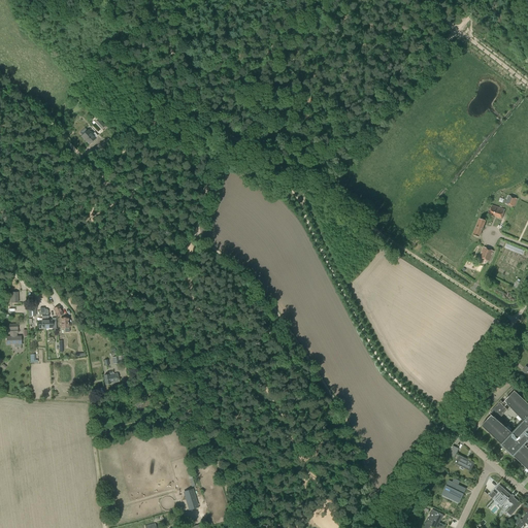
[(96,138),(88,130),(81,136),(89,144),(96,138)]
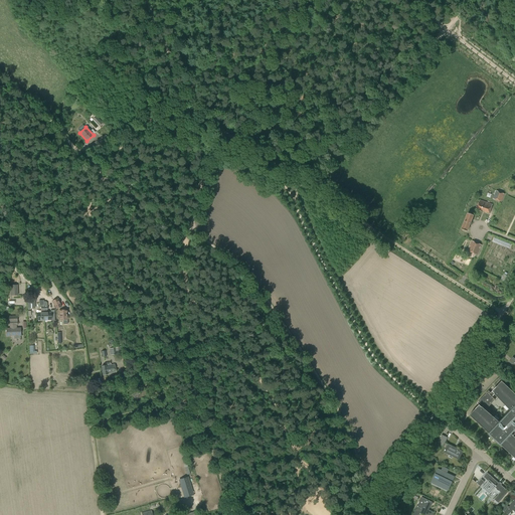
[(107,142),(104,137),(98,140),(91,145),(95,151),(102,146),(107,142)]
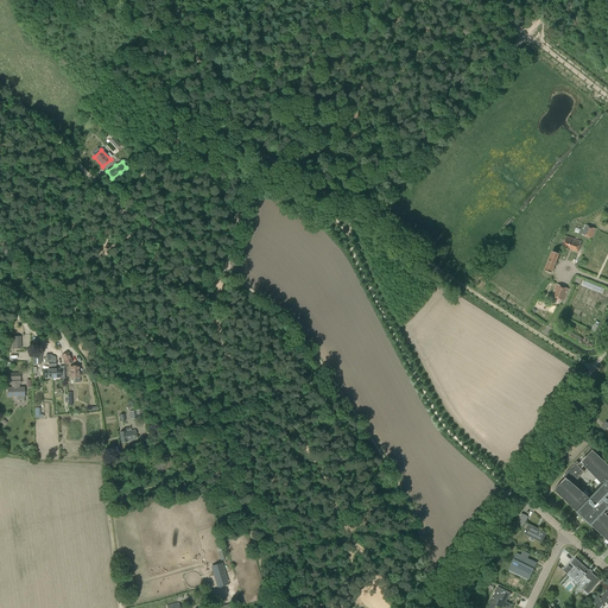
[(587,226),(582,235),(591,239),(596,229),(587,226)]
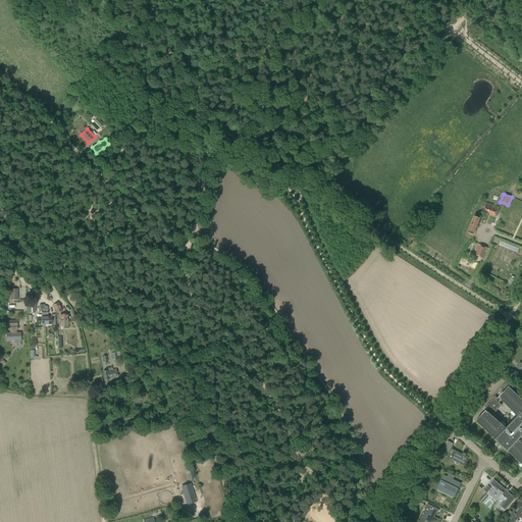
[(483,211),(497,216),(500,208),(486,203),(483,211)]
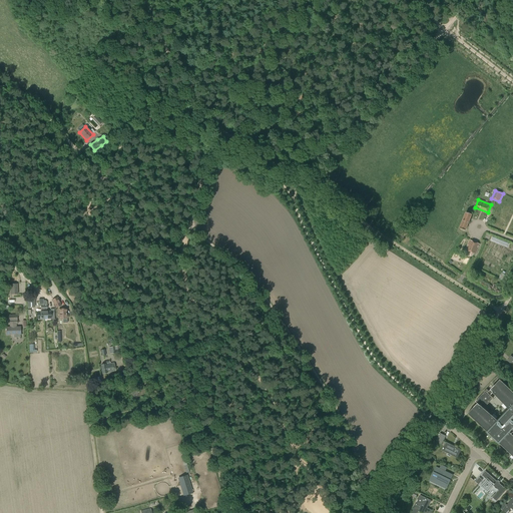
[(460,227),(465,230),(468,223),(469,224),(470,222),(471,220),(470,219),(470,218),(472,214),(466,212),(460,227)]
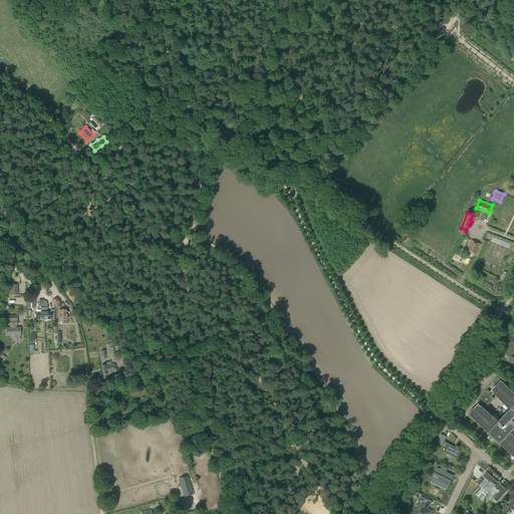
[(476,255),(481,245),(471,240),(466,250),(476,255)]
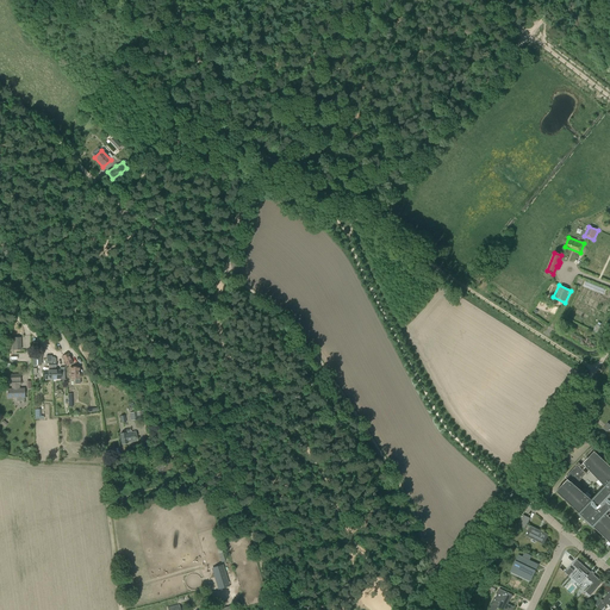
[(62,356),(67,367),(73,363),(68,354),(62,356)]
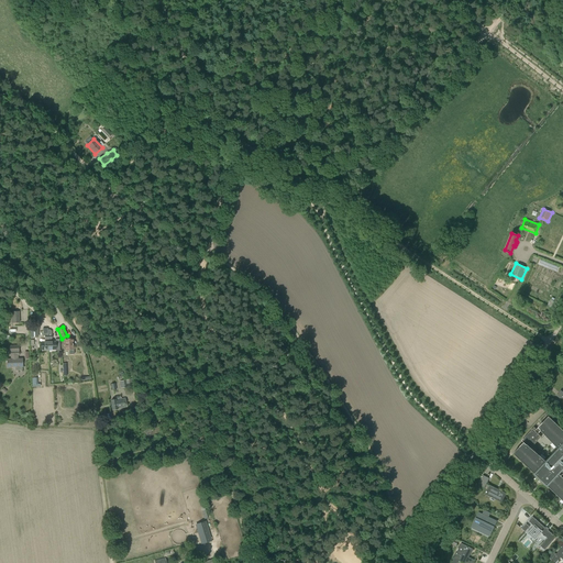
[(51,330),(48,330),(48,331),(48,337),(48,338),(48,350),(56,350),(56,351),(61,351),(59,346),(59,339),(55,339),(56,342),(52,342),(51,342),(51,340),(52,340),(52,338),(52,332),(51,330)]
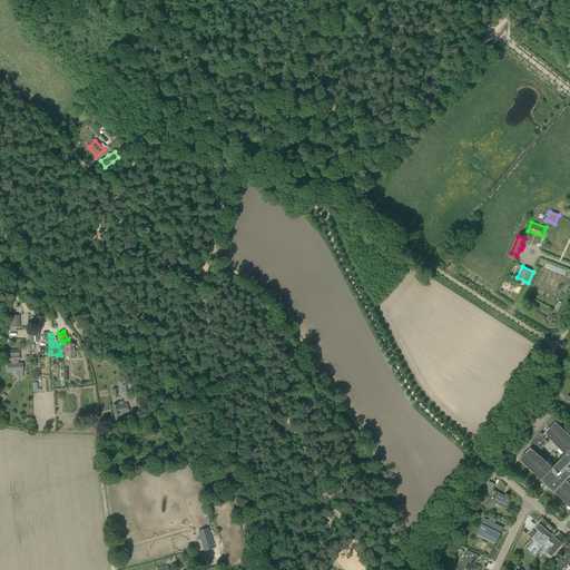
[(70,360),(75,359),(75,353),(76,353),(76,349),(75,349),(75,343),(66,343),(66,354),(70,354),(70,360)]
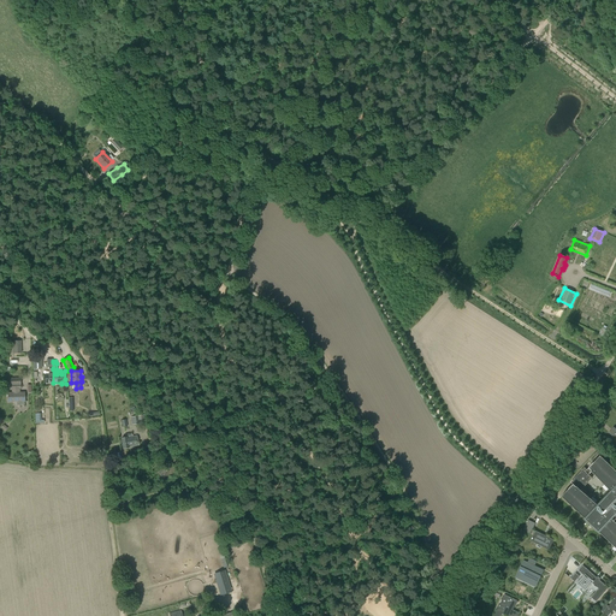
[(17,406),(24,406),(24,402),(25,402),(24,392),(19,392),(19,389),(21,389),(21,384),(21,378),(9,379),(9,385),(12,385),(12,389),(12,394),(7,394),(7,402),(17,402),(17,406)]
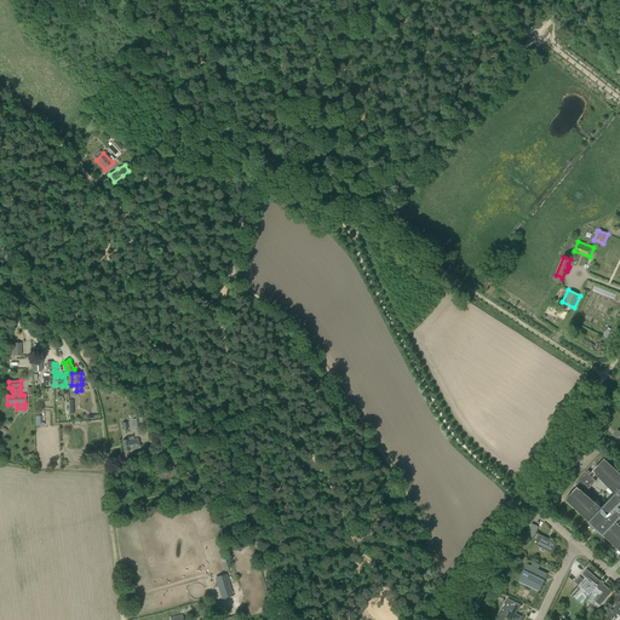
[(148,425),(147,418),(139,419),(131,420),(133,428),(148,425)]
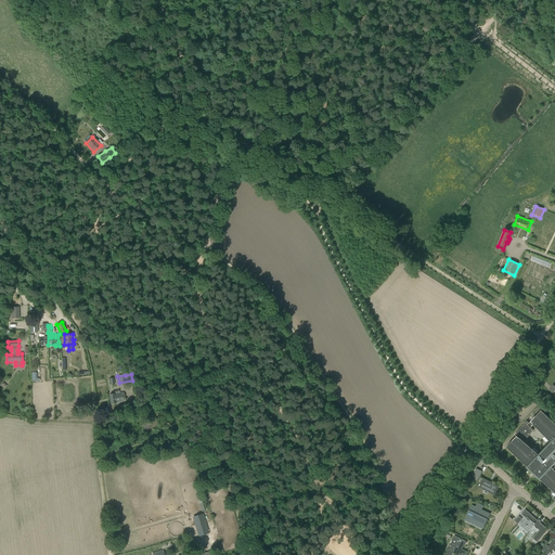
[(118,390),(113,391),(114,395),(110,395),(112,404),(116,403),(125,401),(124,392),(119,394),(118,390)]
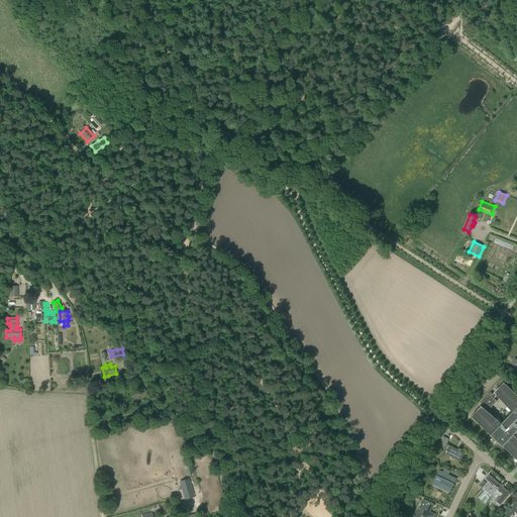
[(516,395),(506,385),(495,397),(493,395),(491,393),(479,405),(481,407),(472,417),(474,419),(496,440),(497,440),(498,441),(498,442),(516,459),(516,438),(515,437),(516,435),(516,395)]
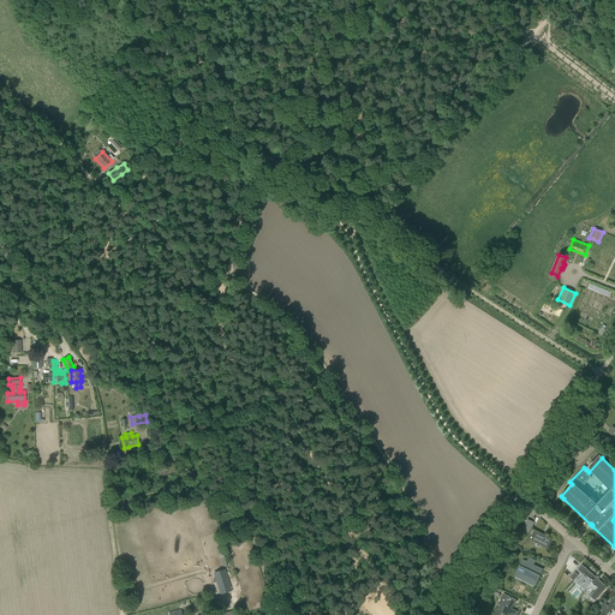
[(161,477),(175,471),(172,463),(157,469),(161,477)]
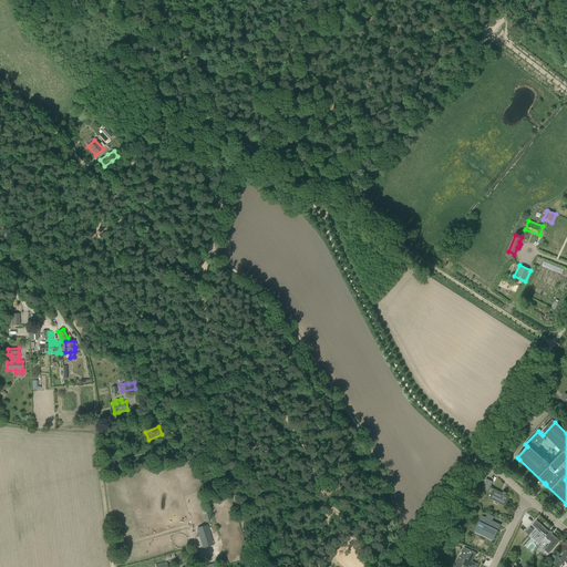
[(486,480),(482,488),(488,492),(493,482),(486,480)]
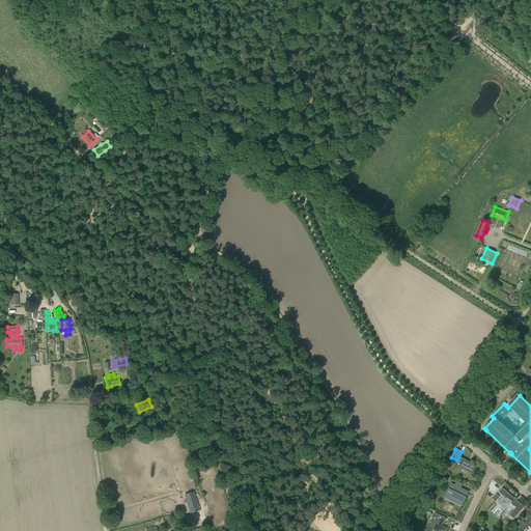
[(460,463),(457,467),(463,469),(467,471),(473,474),(477,466),(471,463),(468,460),(463,457),(460,463)]
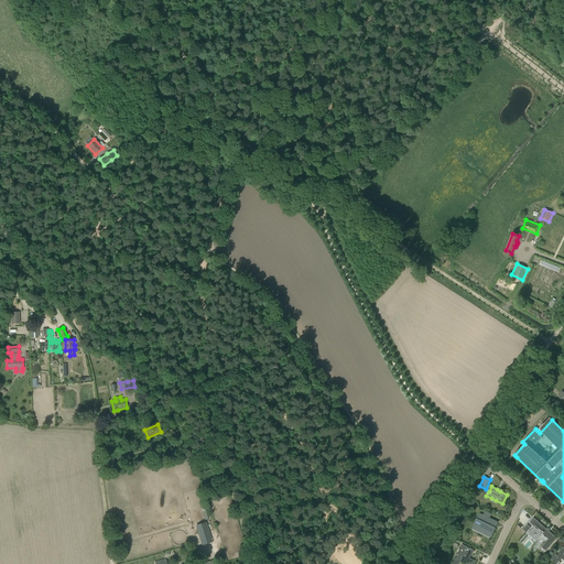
[(474,528),(490,535),(495,528),(494,528),(495,527),(496,522),(484,517),(479,514),(474,528)]
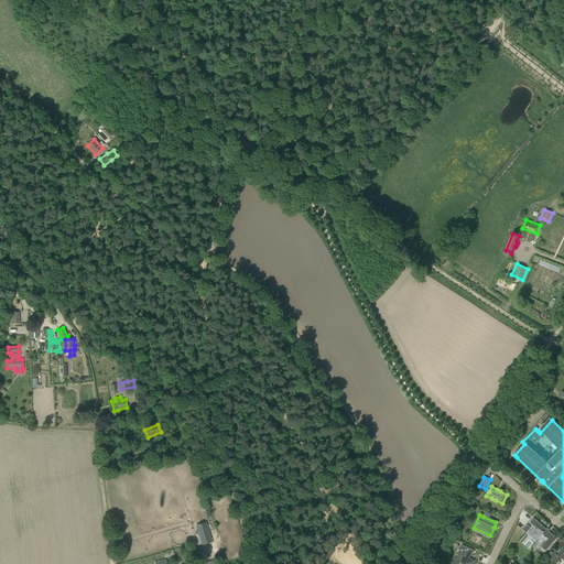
[(538,540),(541,537),(540,537),(542,534),(548,539),(541,546),(545,551),(557,539),(533,518),(533,519),(530,522),(534,527),(528,534),(535,541),(537,540),(538,540)]
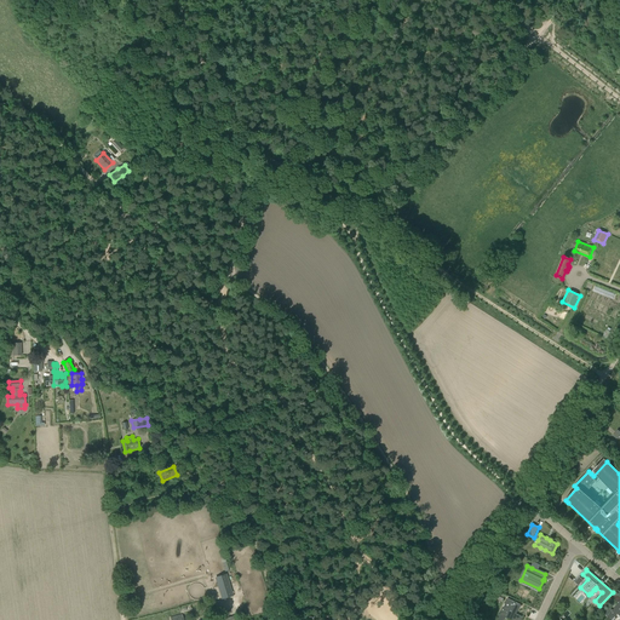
[(220,600),(233,596),(227,574),(214,578),(220,600)]
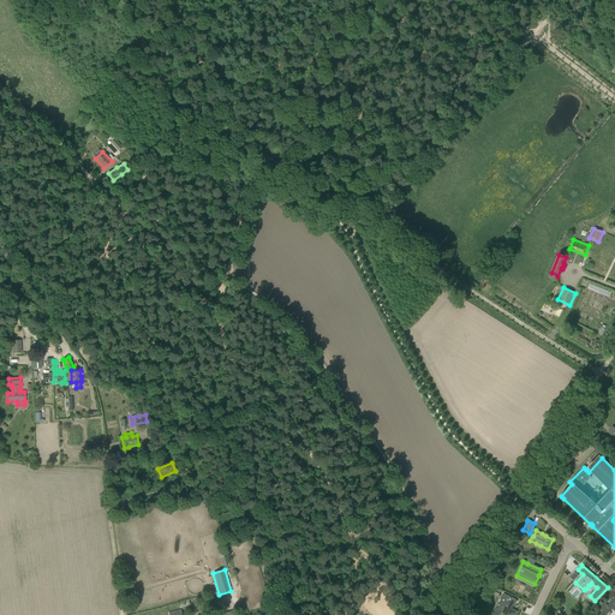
[(506,595),(505,598),(502,597),(496,610),(506,614),(518,614),(519,613),(512,609),(517,599),(506,595)]
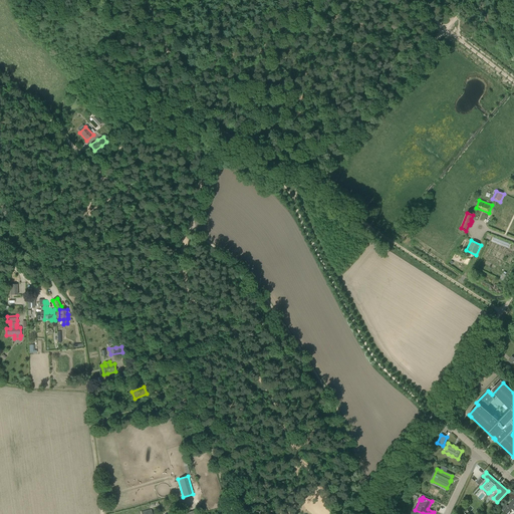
[(505,504),(501,509),(503,511),(506,513),(507,513),(512,509),(513,510),(513,498),(513,499),(508,506),(505,504)]
